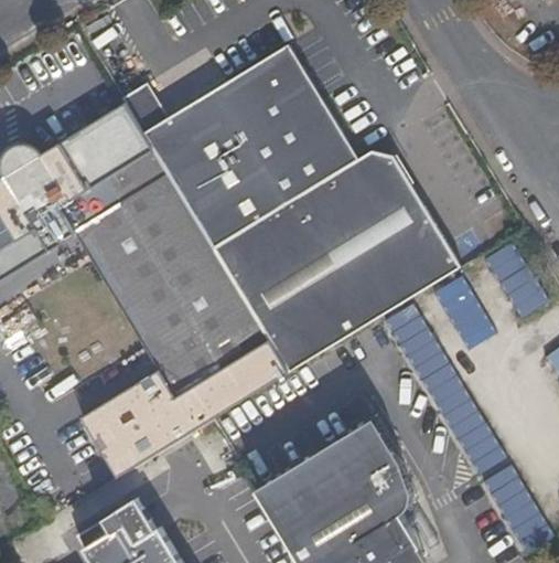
[(372,150),(358,158),(288,44),(168,118),(153,95),(126,112),(122,105),(0,179),(0,279),(72,235),(156,371),(77,418),(114,476),(286,371),(460,265),(393,155),(372,150)]
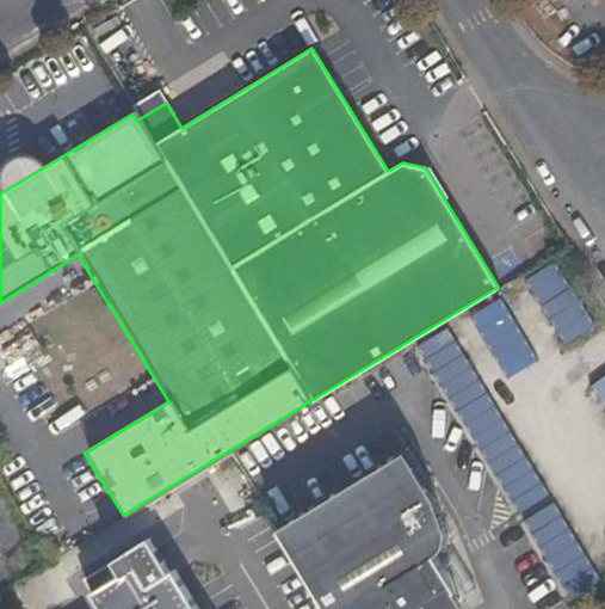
[(133,114),(136,121),(166,103),(159,91),(129,108),(133,114)]
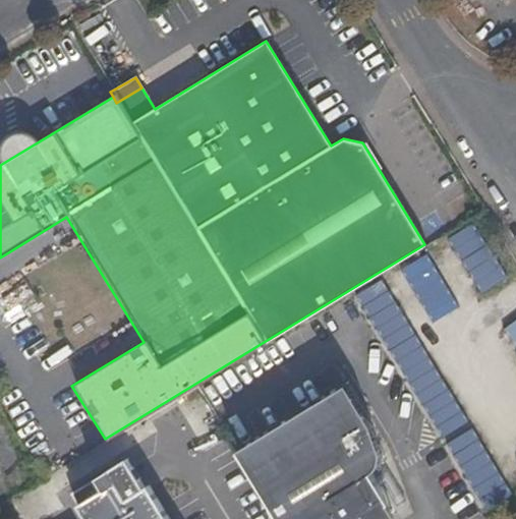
[(479,291),(499,276),(477,247),(458,263),(479,291)]
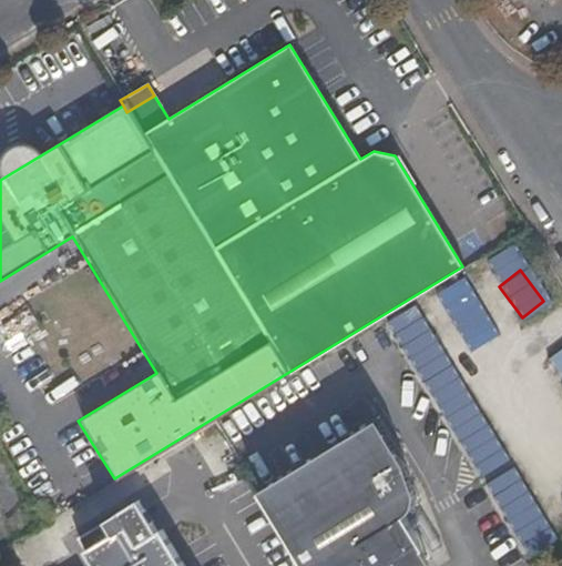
[(437,397),(458,380),(420,333),(399,351),(437,397)]
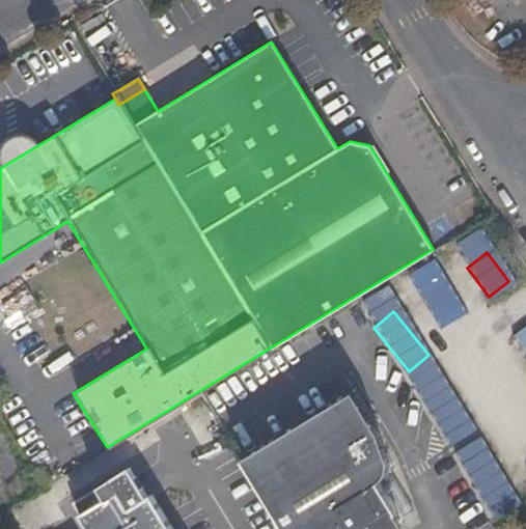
[(348,392),(238,458),(280,528),(392,528),(397,525),(392,516),(393,514),(382,497),(377,488),(375,483),(381,477),(385,467),(380,451),(372,430),(353,399),(348,392)]
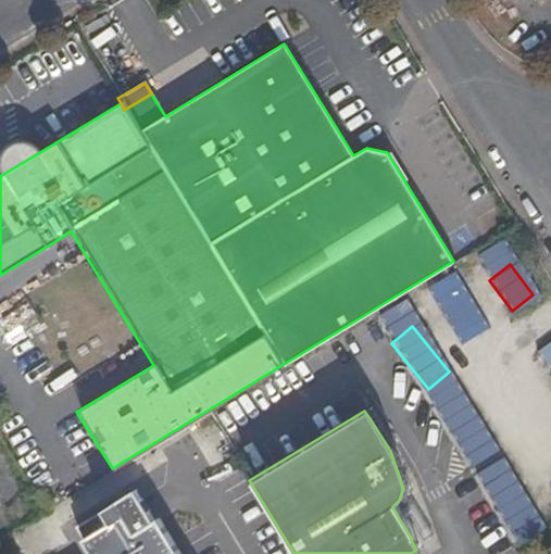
[(466,453),(474,467),(470,469),(514,550),(545,533),(491,439),(466,453)]
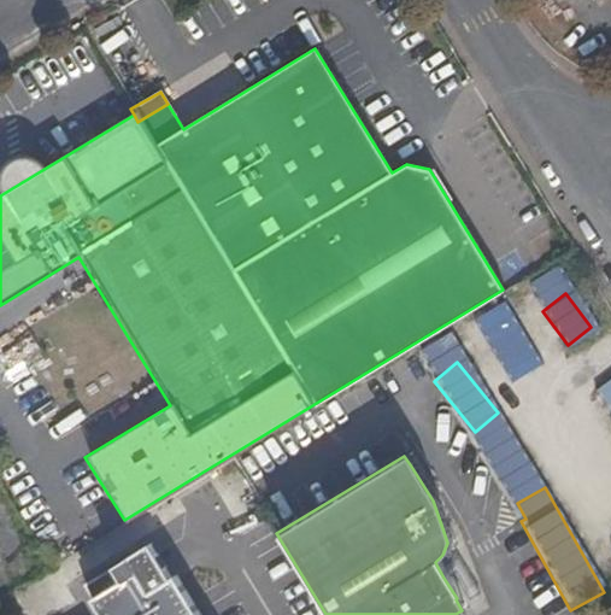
[(145,590),(171,574),(151,539),(122,556),(137,580),(139,580),(145,590)]
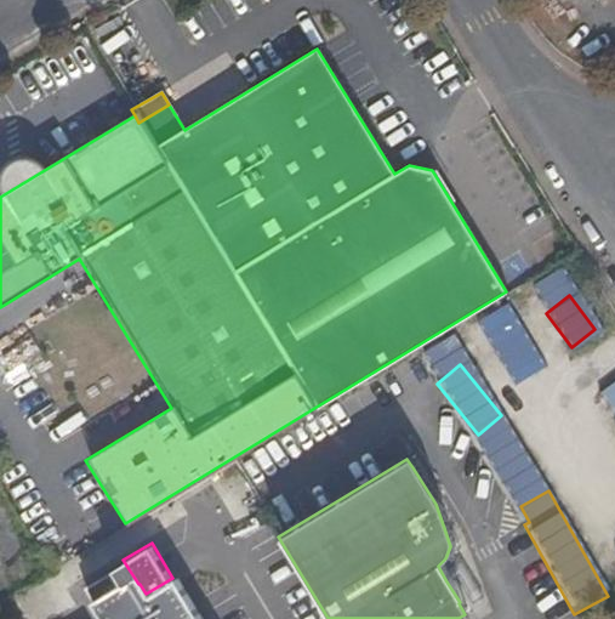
[(197,618),(172,578),(146,594),(140,584),(138,584),(123,560),(79,586),(98,618),(197,618)]
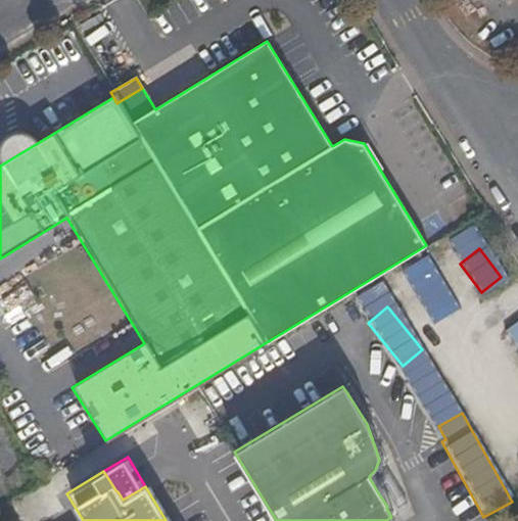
[(404,504),(384,472),(371,480),(376,489),(379,487),(393,510),(404,504)]
